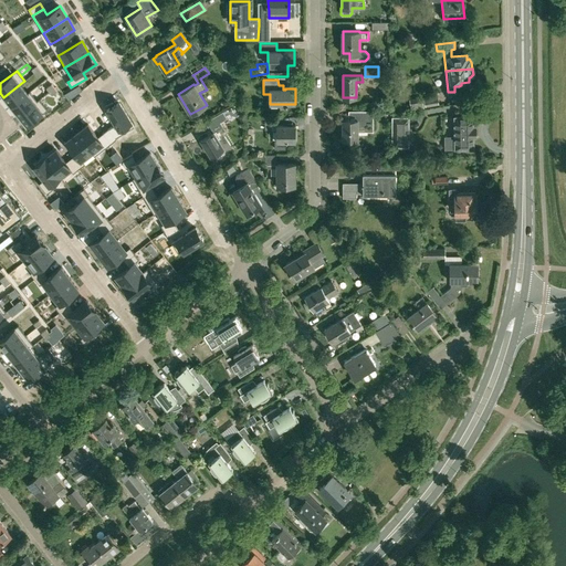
[(20,84),(3,97),(11,107),(28,94),(20,84)]
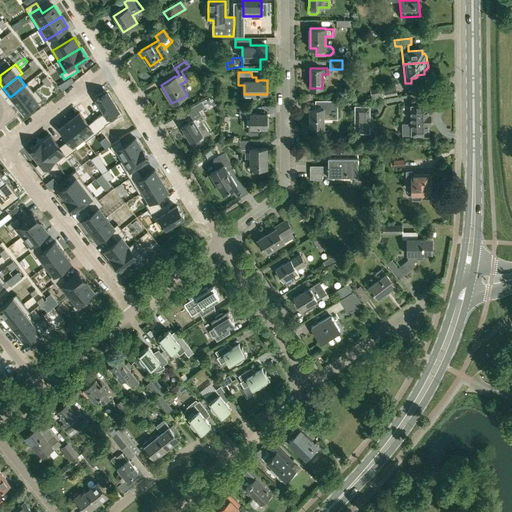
[(384,90),(383,90),(384,97),(397,95),(396,88),(389,89),(388,82),(383,83),(384,90)]
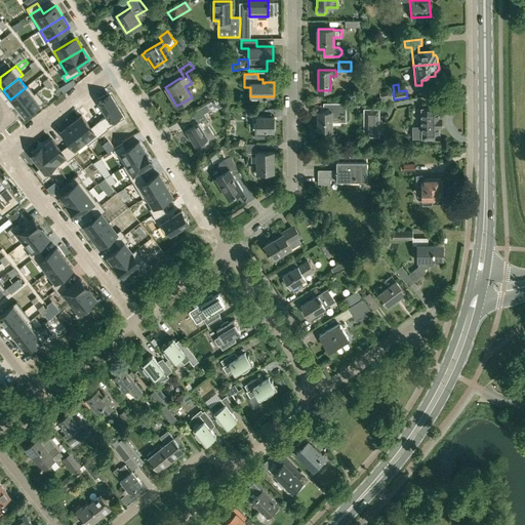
[(26,87),(10,99),(17,108),(35,94),(28,85),(26,87)]
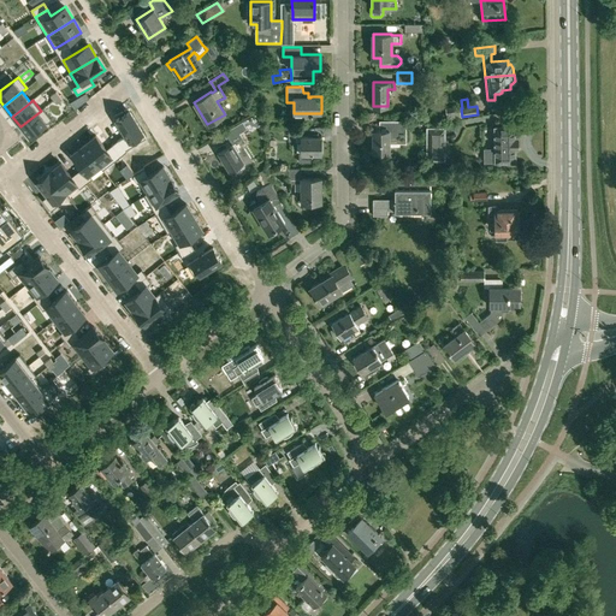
[(41,111),(21,126),(29,138),(47,123),(52,119),(43,108),(41,111)]
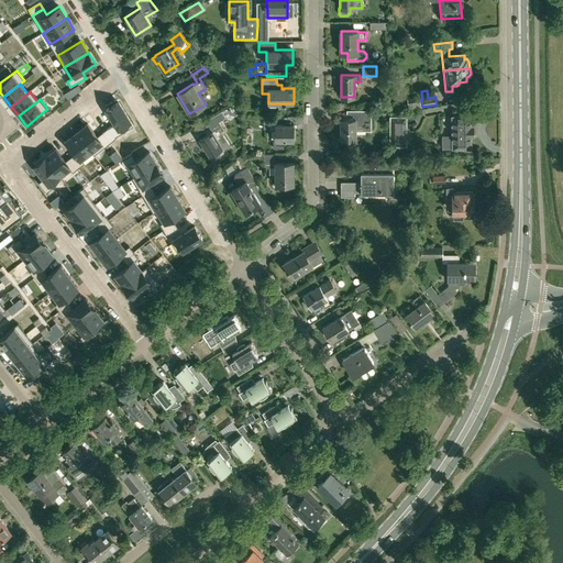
[(108,128),(102,132),(110,142),(116,139),(114,138),(133,127),(131,121),(119,102),(107,109),(116,123),(108,128)]
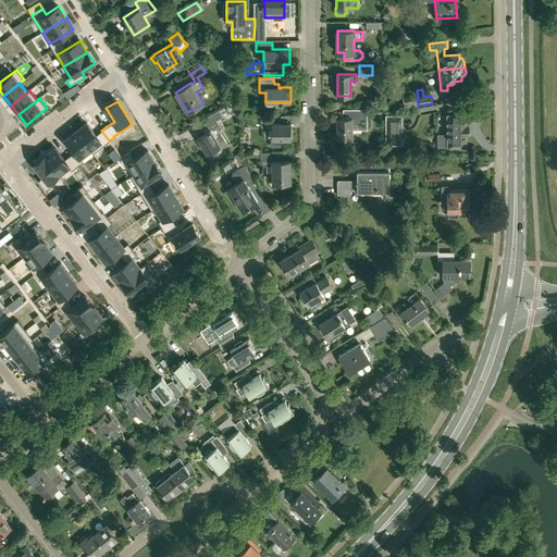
[(210,130),(197,136),(208,153),(211,151),(220,146),(221,148),(227,145),(222,135),(219,130),(222,128),(219,123),(217,120),(223,115),(220,109),(206,118),(209,123),(212,127),(210,130)]
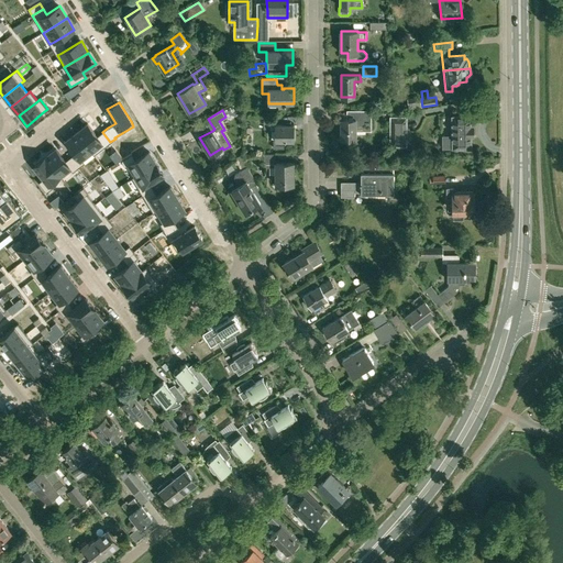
[(355,139),(355,127),(372,127),(372,110),(359,110),(359,119),(355,119),(341,119),(341,139),(355,139)]
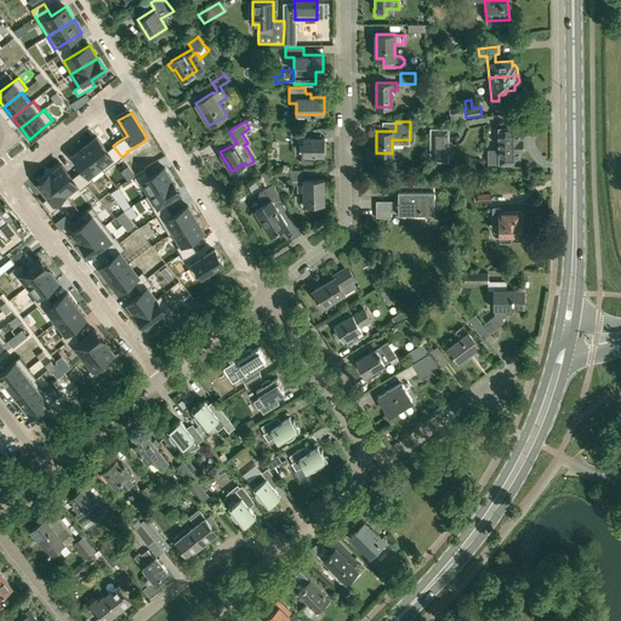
[(518,127),(499,127),(500,149),(489,149),(489,163),(519,163),(519,149),(522,149),(520,138),(518,138),(518,127)]
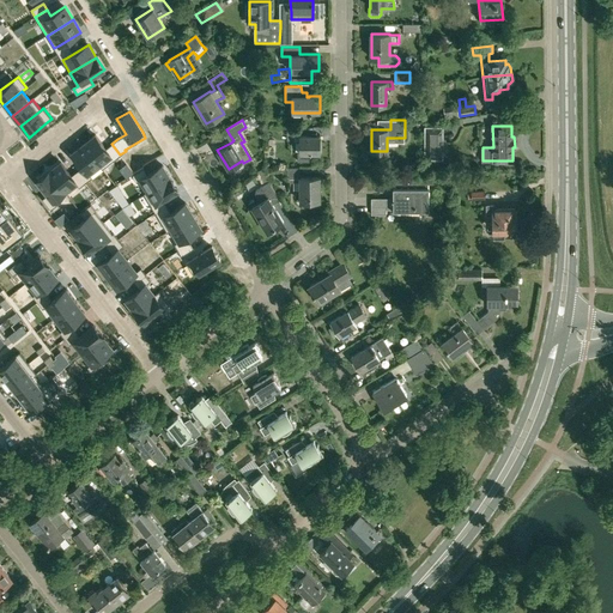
[(287,127),(287,140),(295,140),(295,134),(301,134),(301,127),(287,127)]
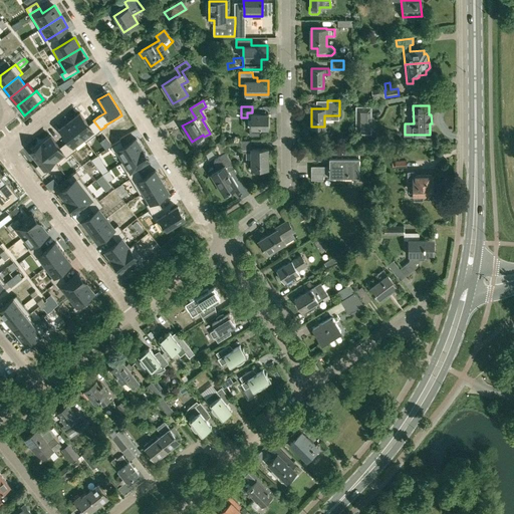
[(356,106),(356,133),(371,133),(370,106),(356,106)]
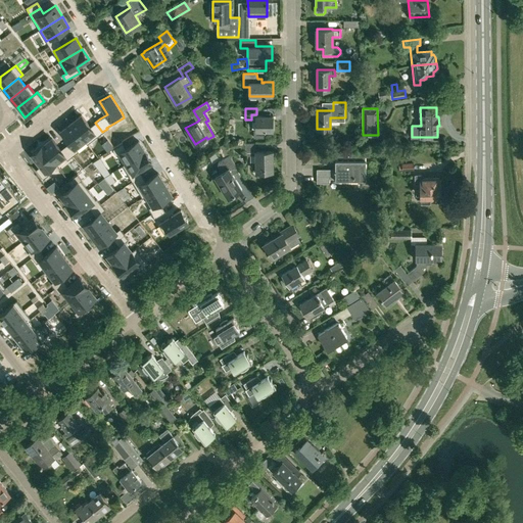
[(82,115),(72,124),(85,140),(88,144),(102,132),(95,123),(90,127),(82,115)]
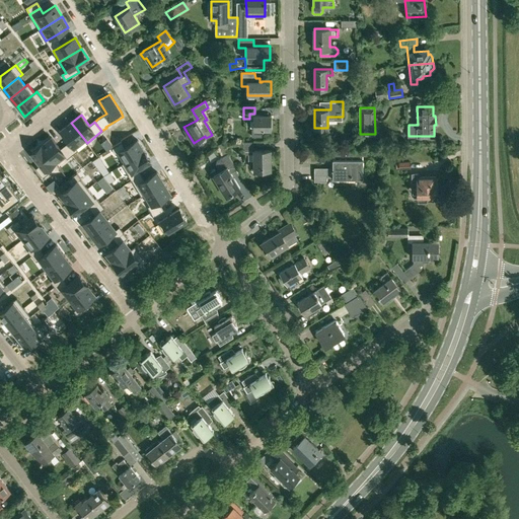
[(252,129),(252,136),(264,137),(264,130),(271,130),(271,116),(268,116),(264,116),(254,116),(254,119),(254,120),(254,129),(252,129)]
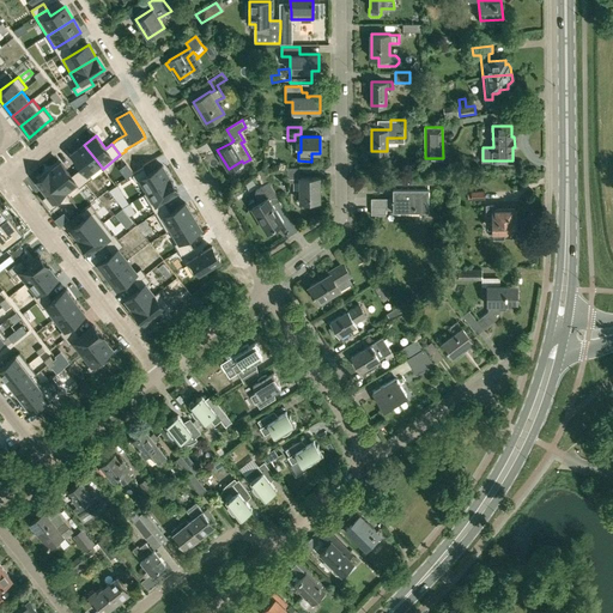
[(84,145),(72,153),(83,167),(77,171),(85,182),(92,177),(89,173),(99,164),(84,145)]
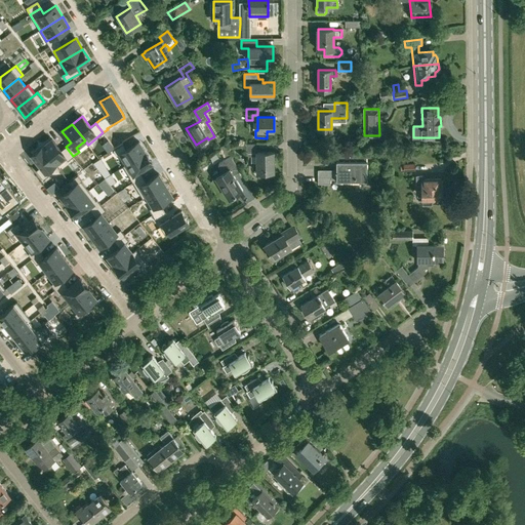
[(52,139),(42,148),(56,166),(67,158),(68,160),(73,156),(66,147),(62,151),(52,139)]
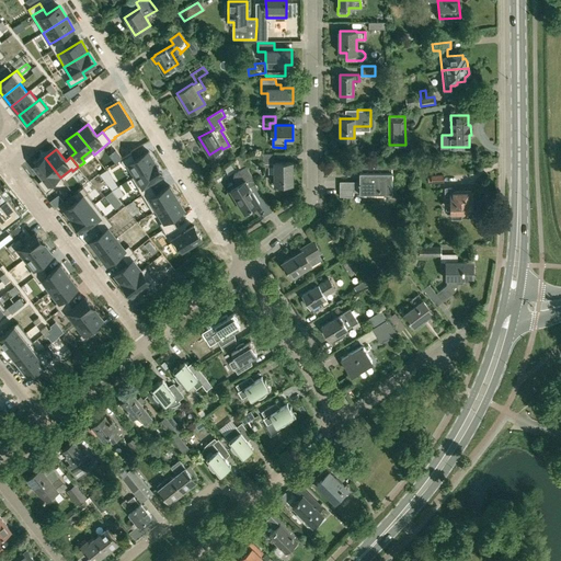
[(132,153),(122,160),(125,165),(127,164),(134,175),(156,162),(148,151),(135,159),(132,153)]
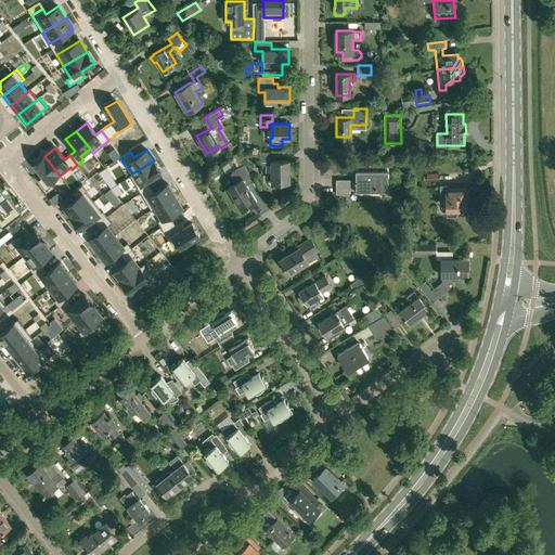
[(289,160),(272,160),(272,152),(260,152),(260,165),(266,165),(266,172),(272,172),(272,182),(289,182),(289,160)]
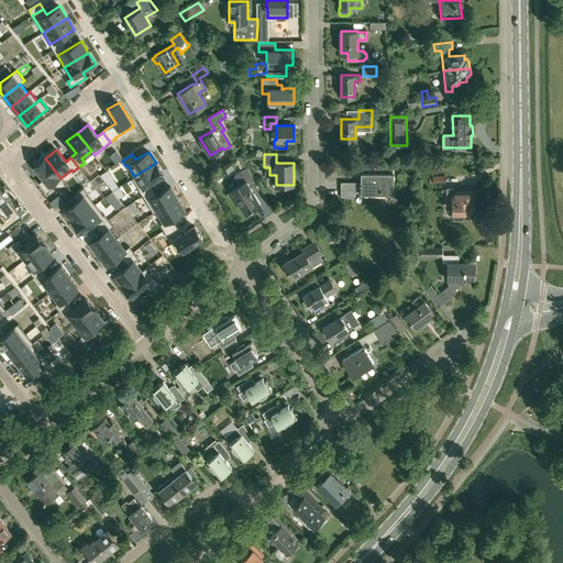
[(45,158),(34,166),(44,179),(39,183),(46,192),(53,188),(51,186),(61,178),(45,158)]
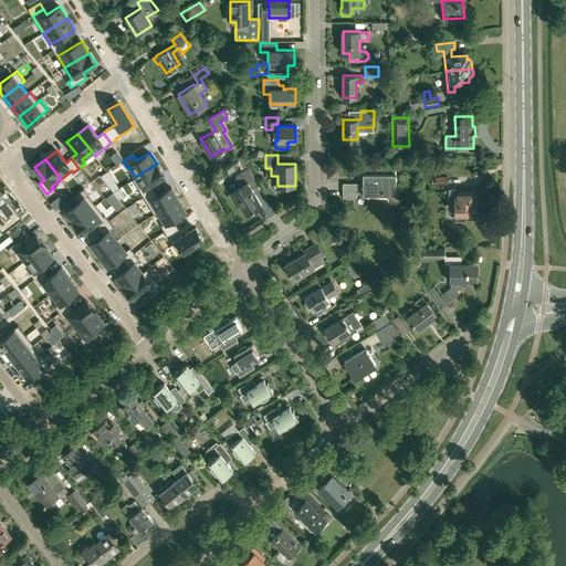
[(135,177),(133,179),(140,190),(144,196),(155,189),(150,184),(161,177),(164,176),(157,164),(135,177)]
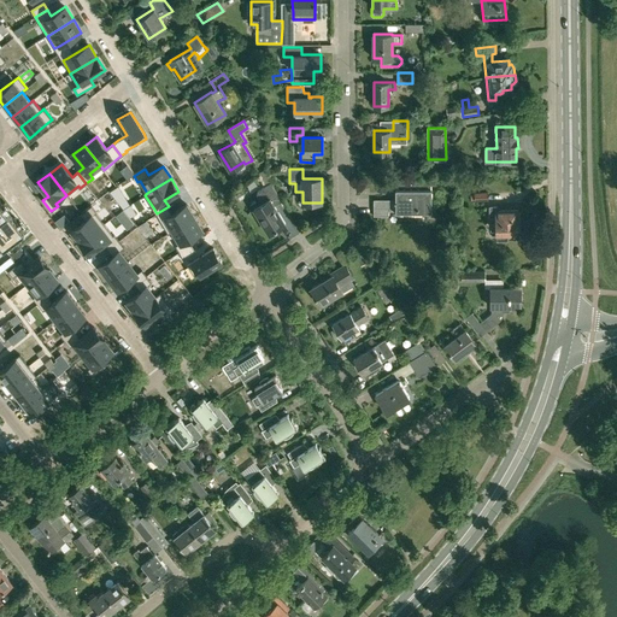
[(395,211),(395,212),(432,212),(432,178),(395,178),(395,199),(374,199),(374,216),(388,216),(388,211),(395,211)]
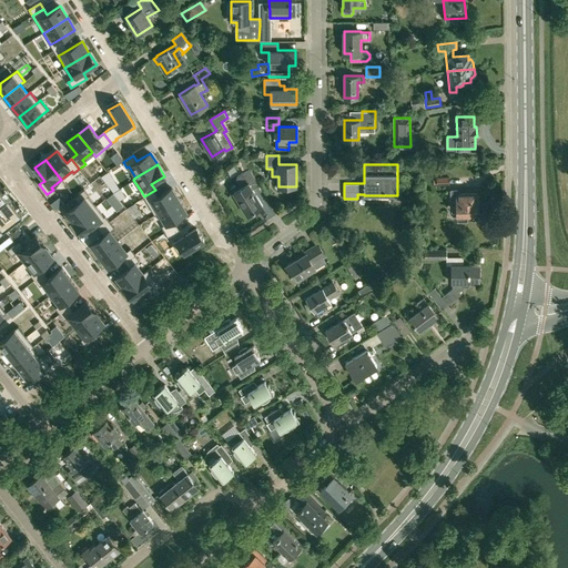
[(242,188),(233,192),(247,215),(263,205),(252,189),(260,184),(250,169),(237,175),(236,180),(242,188)]
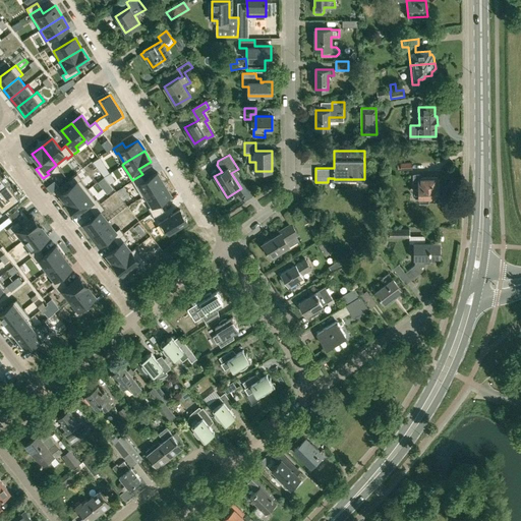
[(0,206),(3,210),(20,195),(0,169),(0,206)]
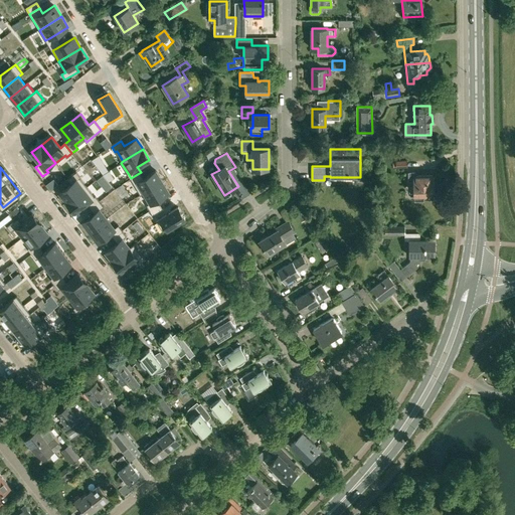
[(141,172),(131,178),(134,184),(140,194),(142,193),(162,181),(156,170),(144,177),(141,172)]
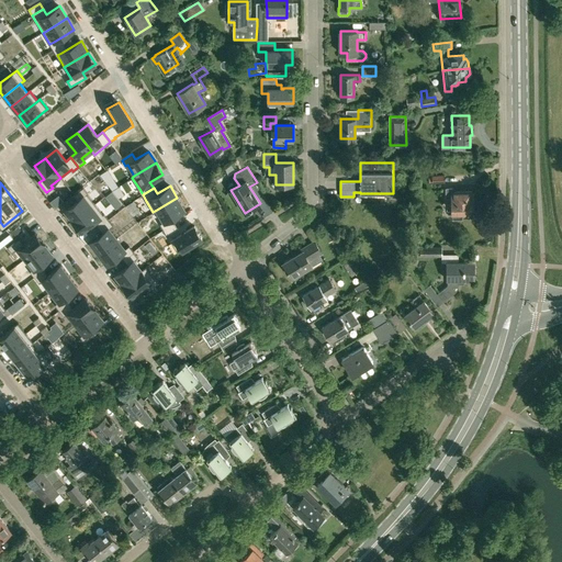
[(77,200),(65,210),(74,221),(91,206),(83,197),(88,193),(83,188),(74,195),(77,200)]
